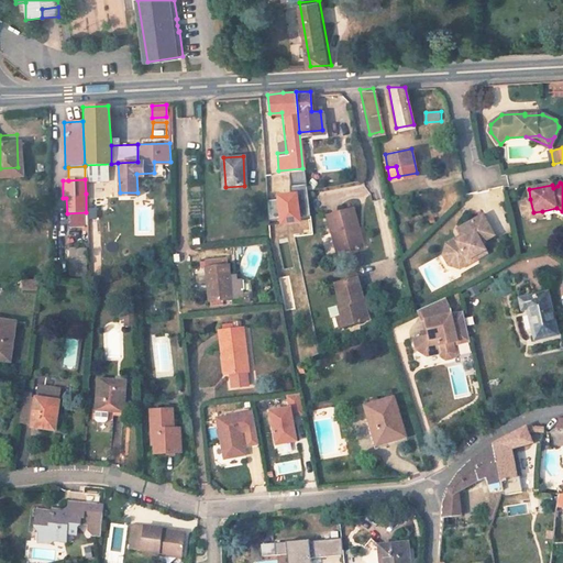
[(297,192),(277,195),(279,223),(300,221),(297,192)]
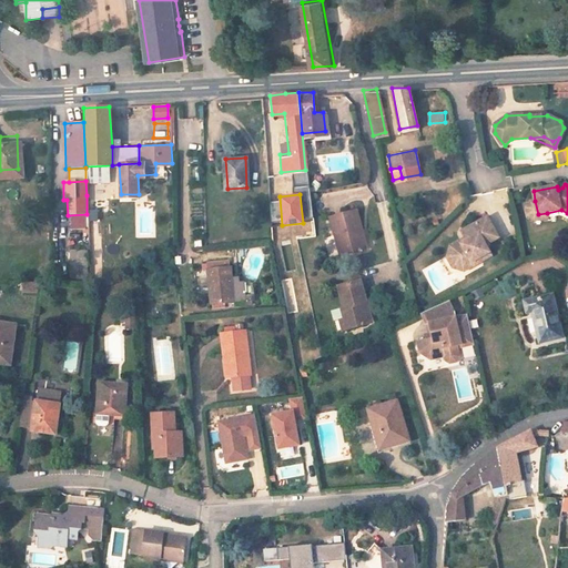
[(538,214),(535,201),(531,202),(527,209),(528,216),(535,221),(548,219),(547,213),(538,214)]
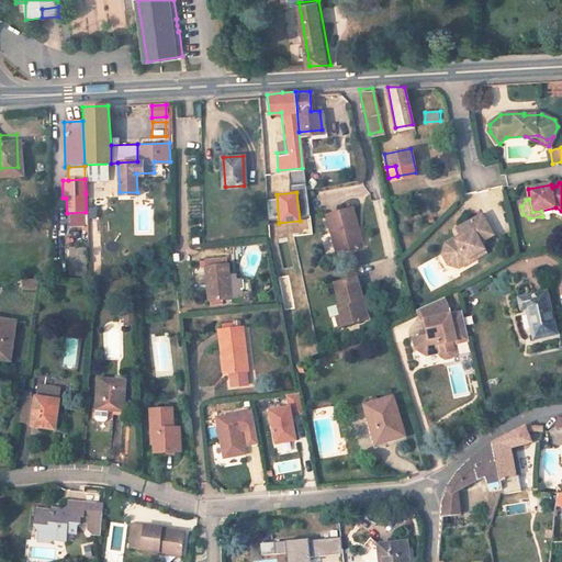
[(362,247),(351,211),(329,216),(335,235),(337,234),(344,254),(362,247)]
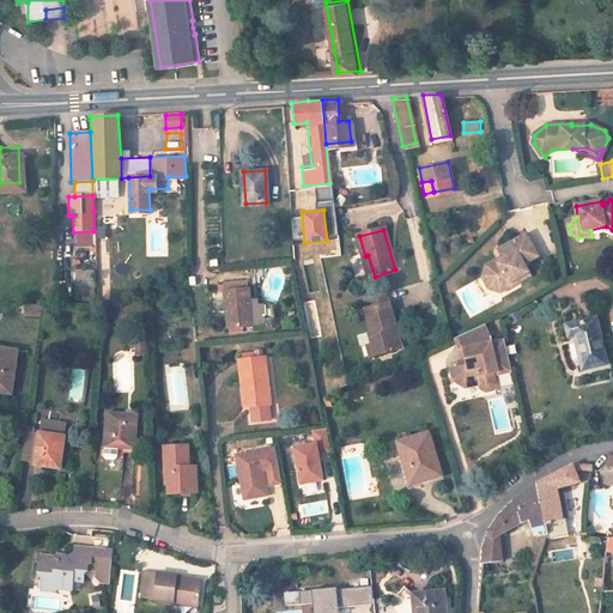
[(530,278),(525,267),(539,259),(526,236),(498,253),(502,260),(503,263),(490,271),(486,279),(492,289),(501,290),(519,280),(520,284),(530,278)]
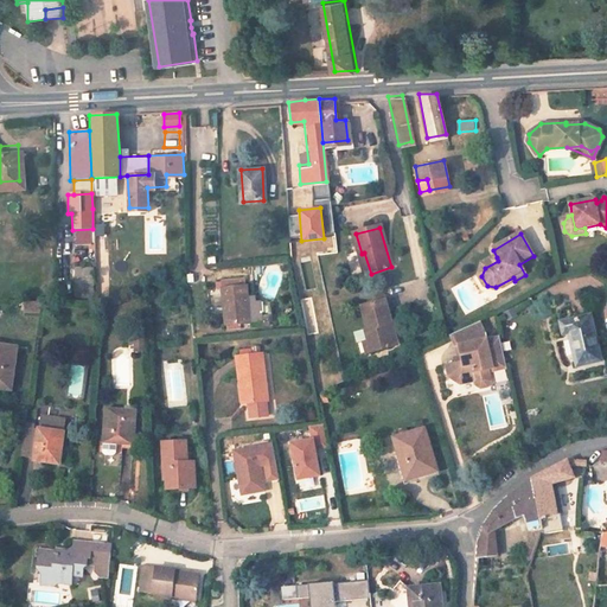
[(498,291),(515,281),(513,278),(496,287),(487,286),(481,276),(485,268),(498,261),(497,257),(481,264),(478,276),(486,291),(498,291)]
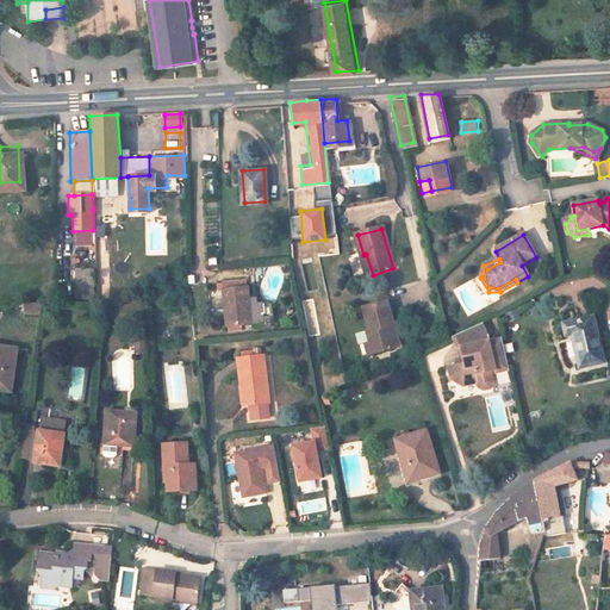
[(74,298),(97,298),(97,268),(74,268),(74,298)]
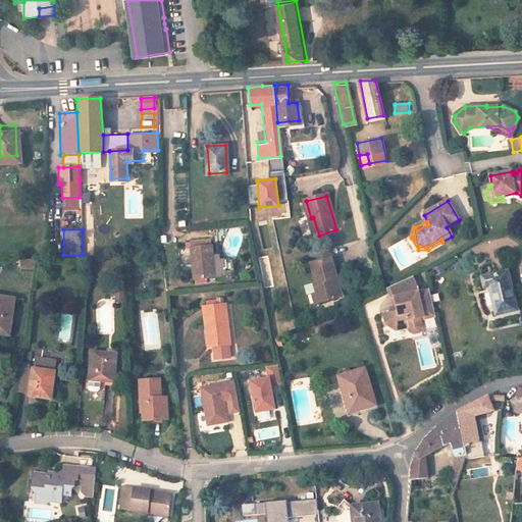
[(216,259),(215,244),(194,246),(197,279),(228,276),(227,259),(216,259)]
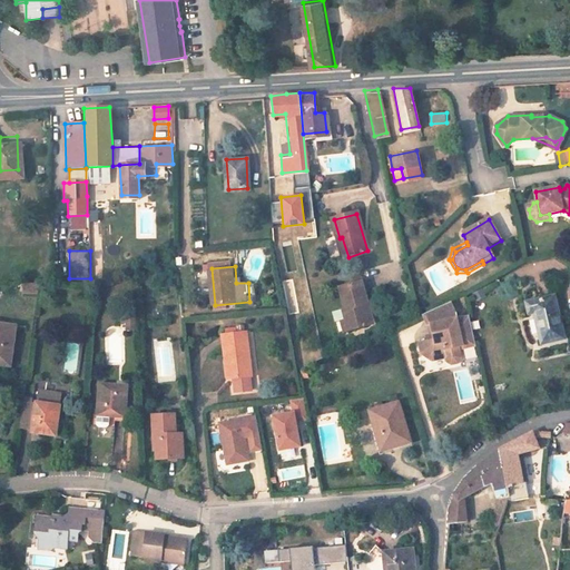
[(23,295),(39,295),(39,283),(23,283),(23,295)]
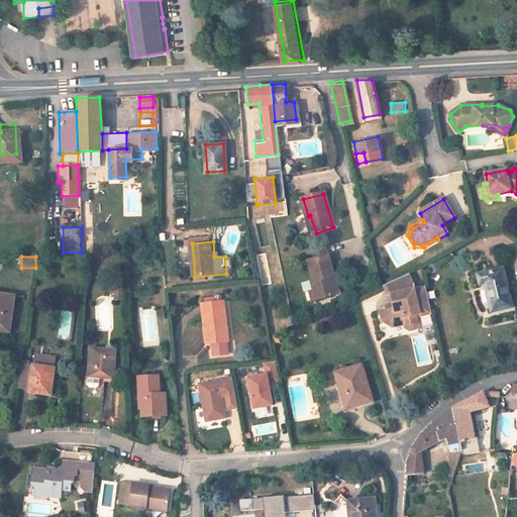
[(512,305),(504,267),(478,272),(480,283),(485,282),(492,309),(512,305)]
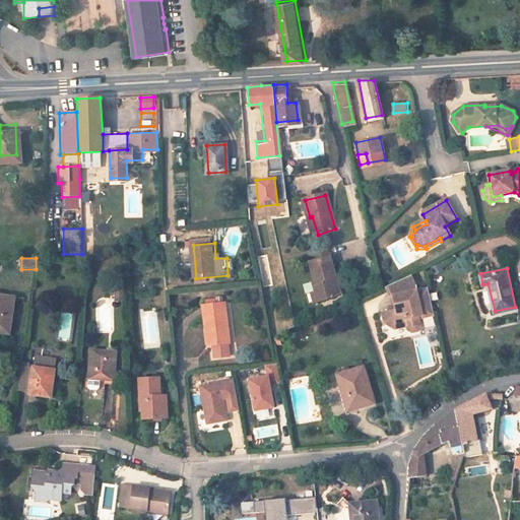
[(335,294),(328,273),(310,280),(315,299),(313,300),(320,319),(338,313),(332,295),(335,294)]
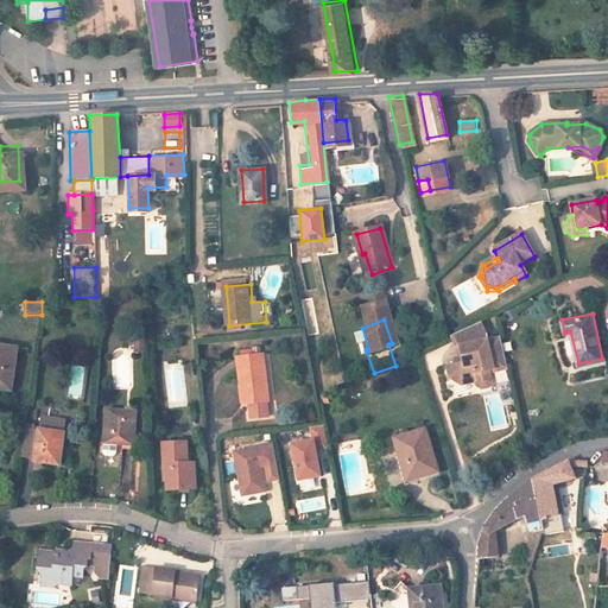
[(0,385),(10,387),(14,343),(1,342),(0,348),(0,385)]
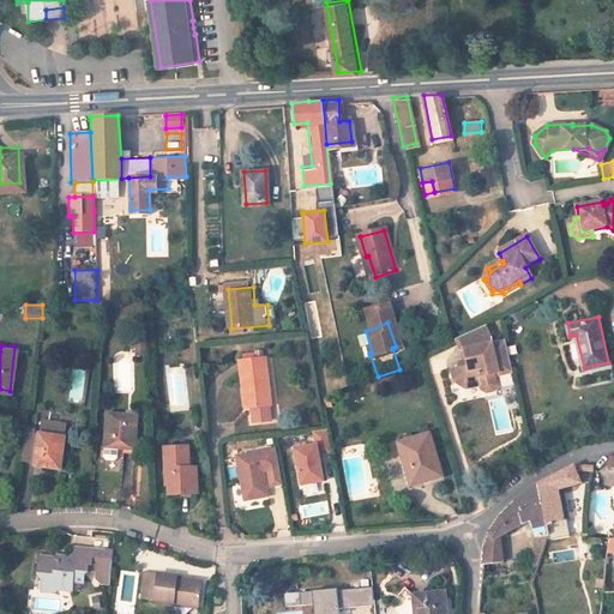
[(148,345),(137,345),(138,356),(149,355),(148,345)]
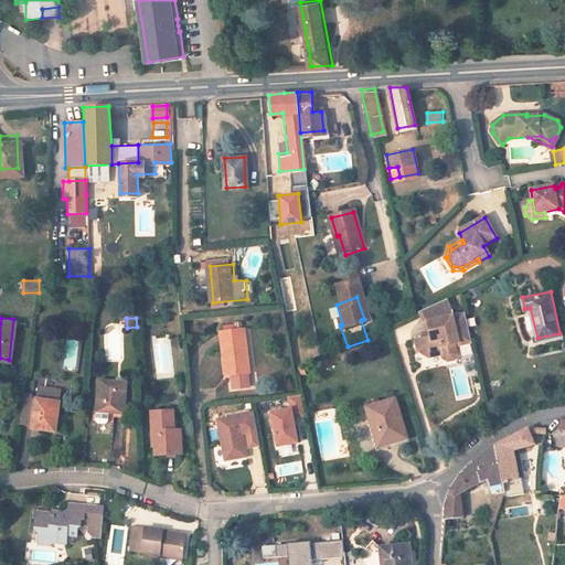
[(473,355),(468,331),(455,334),(451,318),(425,330),(430,340),(432,343),(434,353),(417,358),(418,365),(430,373),(445,370),(446,374),(449,376),(457,374),(459,368),(457,358),(461,356),(461,359),(473,355)]
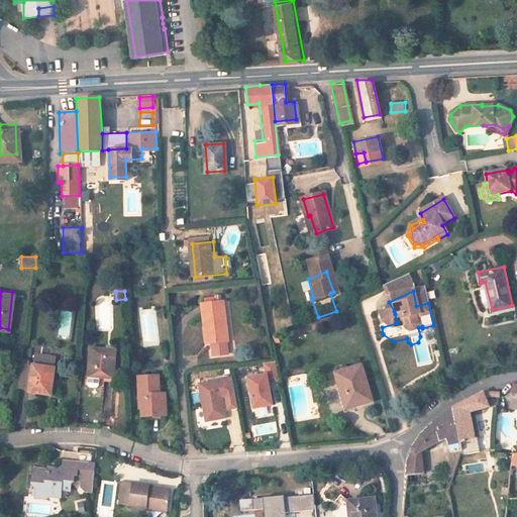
[(338,310),(333,292),(330,293),(336,311),(338,310)]
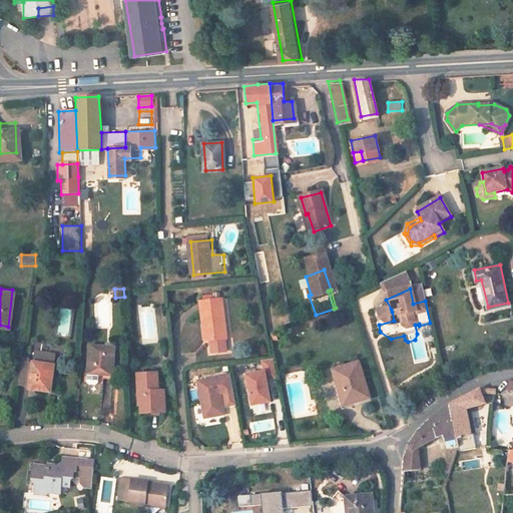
[(316,315),(309,296),(306,297),(312,316),(316,315)]
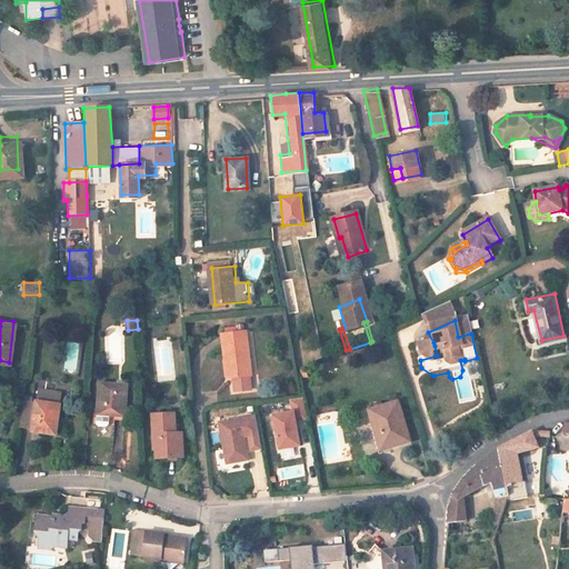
[(252,377),(248,332),(223,335),(226,356),(230,356),(232,380),(235,380),(236,393),(251,391),(250,378),(252,377)]
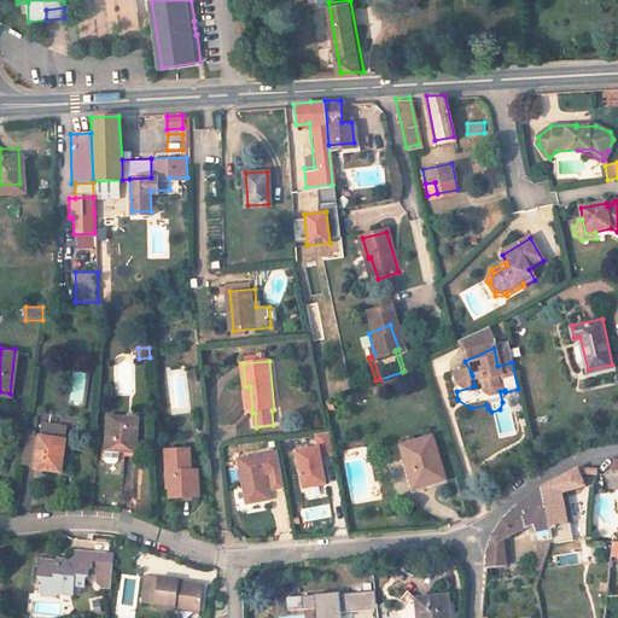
[(136,448),(139,413),(109,409),(105,445),(136,448)]
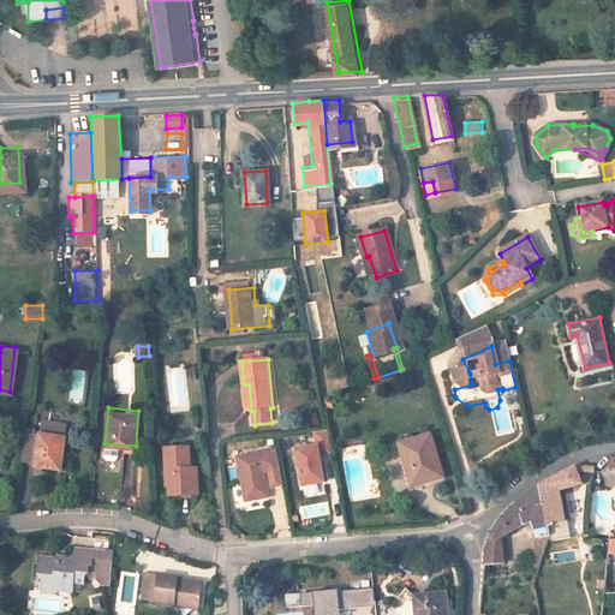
[(60,458),(64,424),(63,424),(40,421),(37,435),(33,434),(33,429),(24,428),(23,439),(19,461),(35,463),(34,466),(57,469),(58,458),(60,458)]
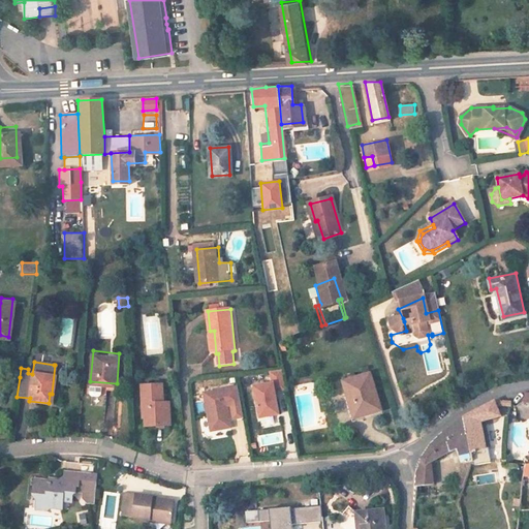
[(272,382),(285,380),(283,371),(270,373),(272,382)]
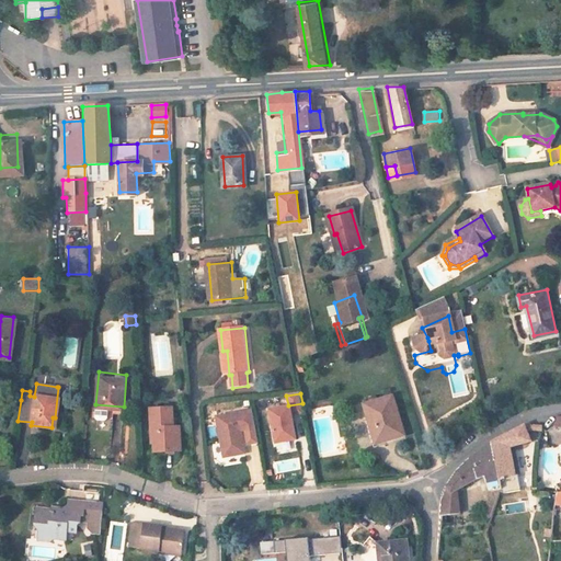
[(403,441),(391,401),(363,410),(374,449),(403,441)]
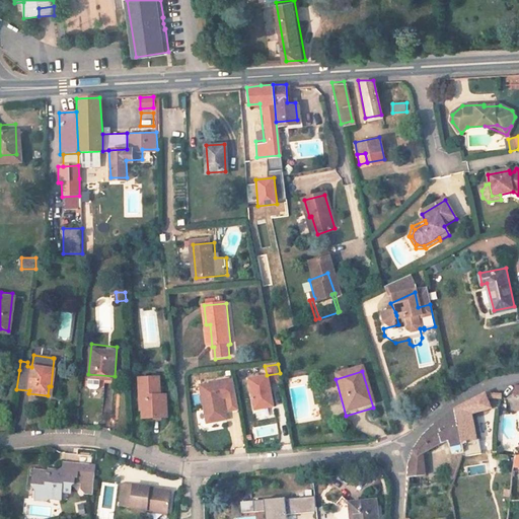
[(200,384),(208,422),(226,418),(223,404),(239,400),(234,377),(200,384)]
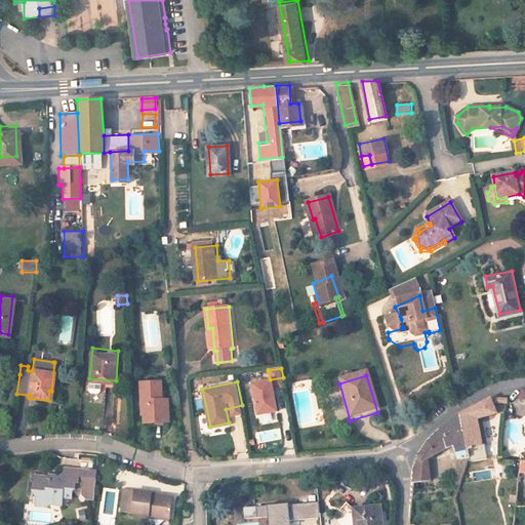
[(273,381),(251,384),(255,416),(277,414),(273,381)]
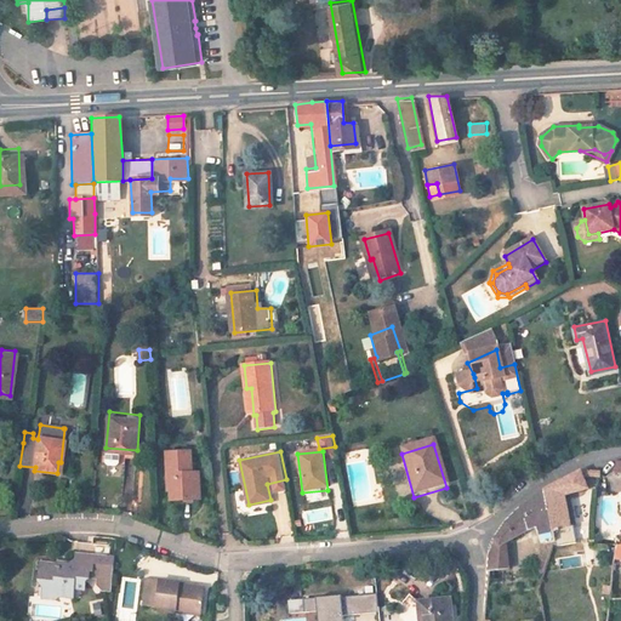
[(188,490),(187,456),(164,457),(166,506),(192,506),(192,490),(188,490)]
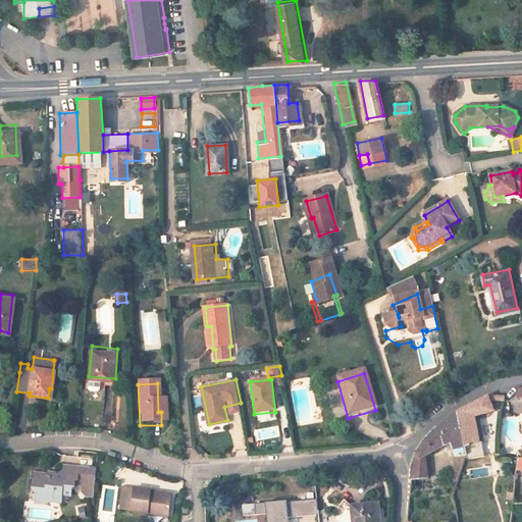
[(521,390),(511,394),(508,402),(518,400),(520,417),(521,416),(521,426),(517,427),(519,458),(521,457),(521,390)]
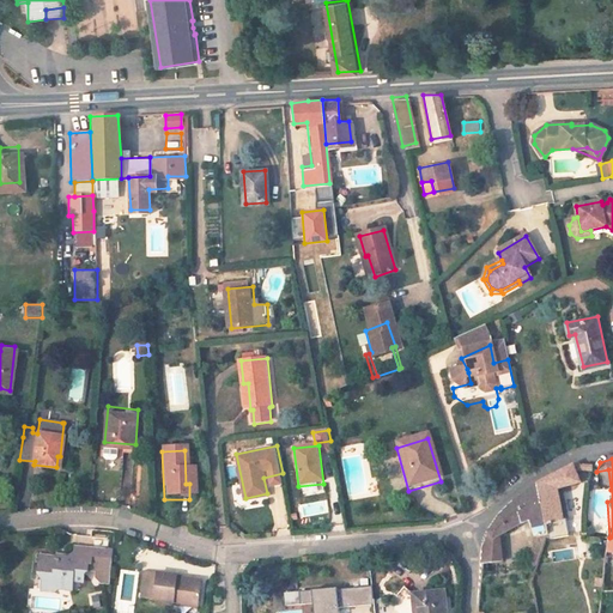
[(556,533),(551,493),(571,486),(563,468),(558,469),(550,474),(541,478),(534,483),(528,486),(536,534),(556,533)]
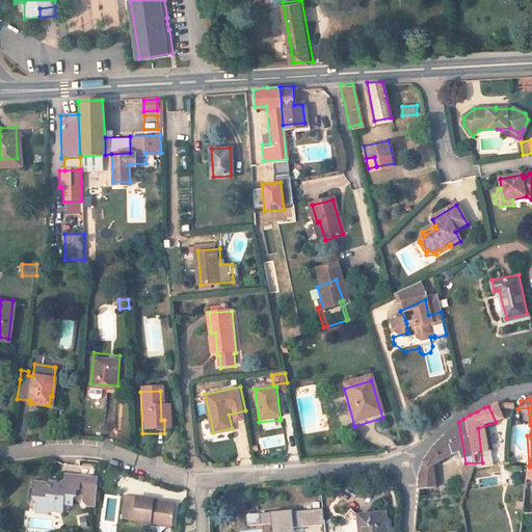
[(459,495),(467,472),(467,471),(466,463),(458,422),(455,425),(445,434),(436,443),(429,450),(422,461),(420,476),(418,488),(431,490),(434,467),(456,454),(459,468),(452,493),(459,495)]
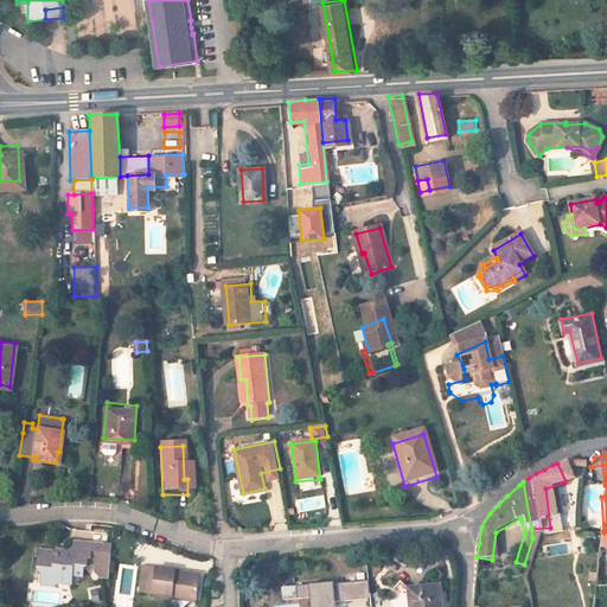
[(550,528),(531,529),(532,537),(532,538),(550,536),(550,528)]
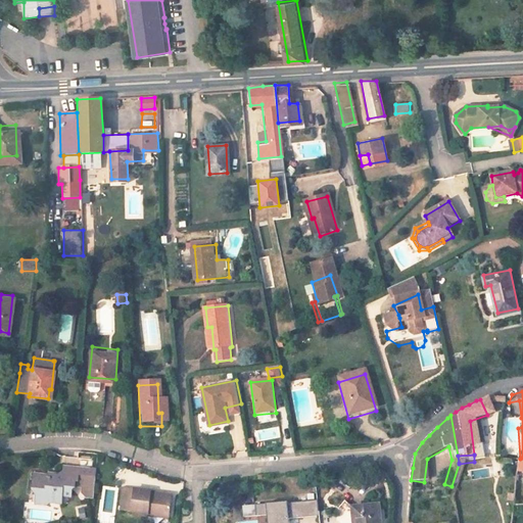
[(520,474),(520,459),(510,460),(509,474),(520,474)]
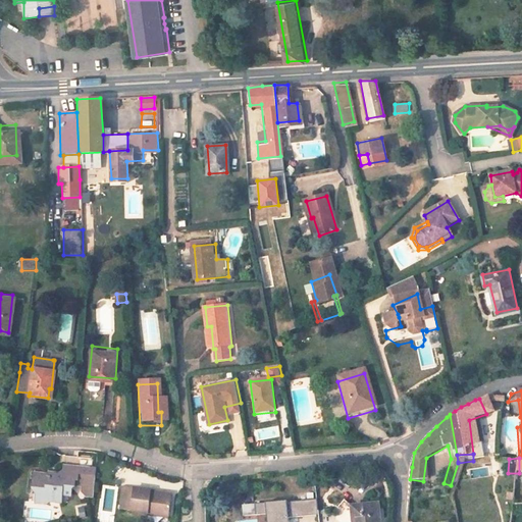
[(71,477),(73,465),(60,464),(59,473),(59,476),(71,477)]
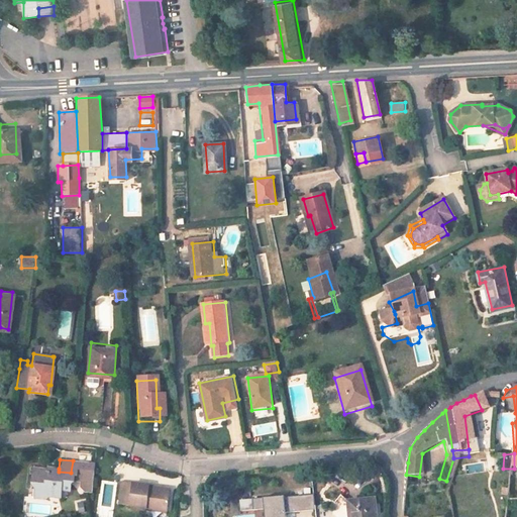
[(82,491),(89,491),(92,462),(76,460),(74,474),(78,474),(78,481),(77,485),(82,491)]
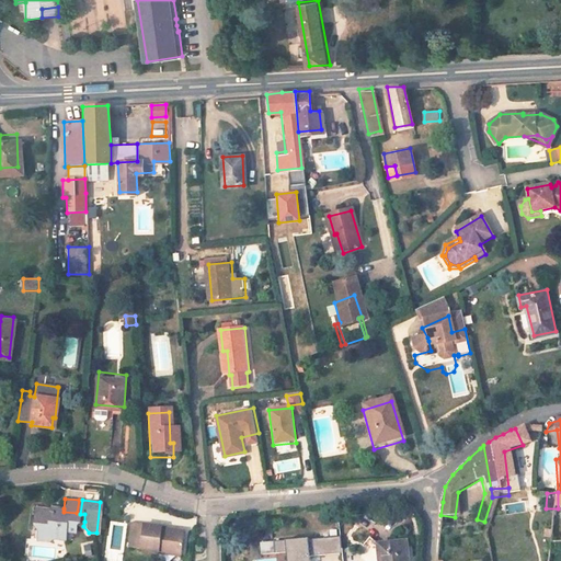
[(77,521),(77,513),(64,512),(64,508),(32,505),(31,524),(34,527),(35,527),(45,528),(45,537),(61,538),(63,529),(72,530),(73,524),(77,521)]
